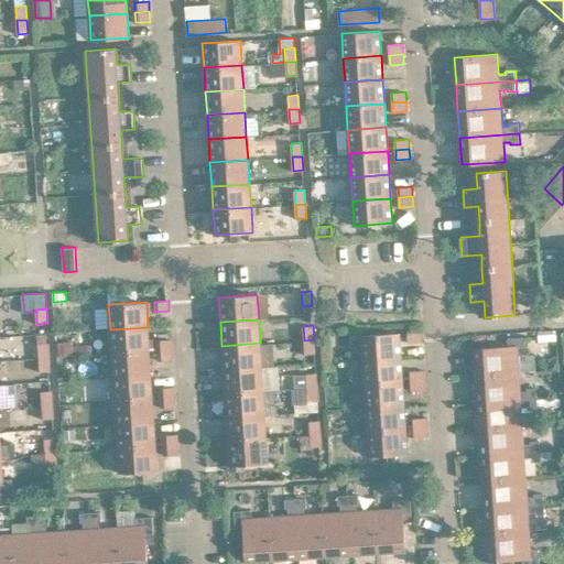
[(110,329),(111,353),(150,350),(148,327),(110,329)]
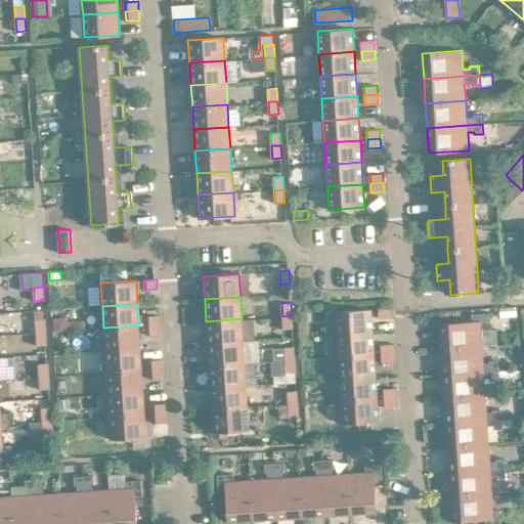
[(379,309),(380,318),(392,317),(392,308),(379,309)]
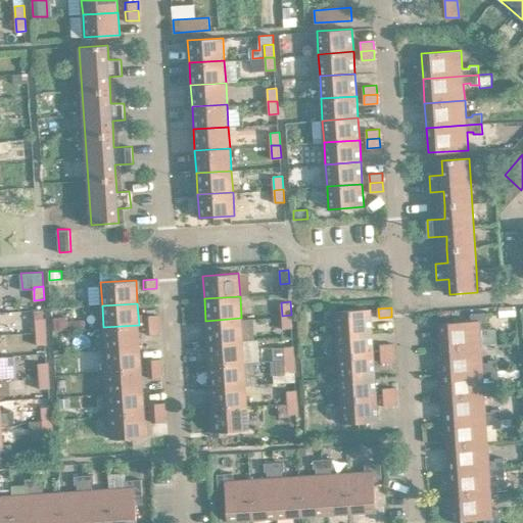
[(335,312),(337,334),(372,332),(371,308),(335,312)]
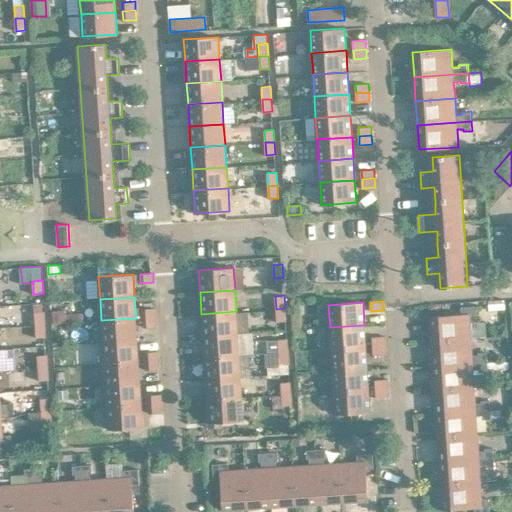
[(430,316),(431,341),(471,338),(469,322),(477,321),(476,306),(461,307),(461,314),(430,316)]
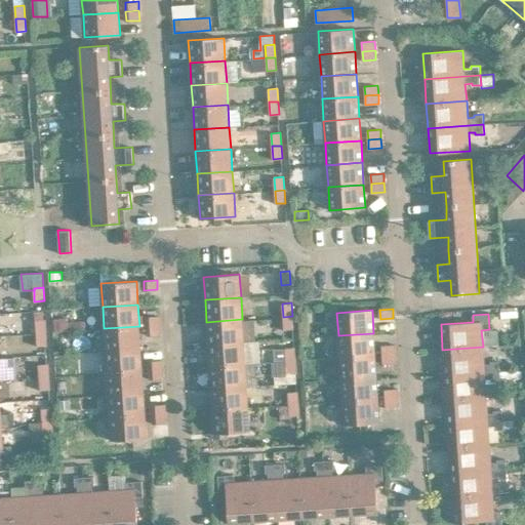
[(146,317),(147,326),(160,325),(159,316),(146,317)]
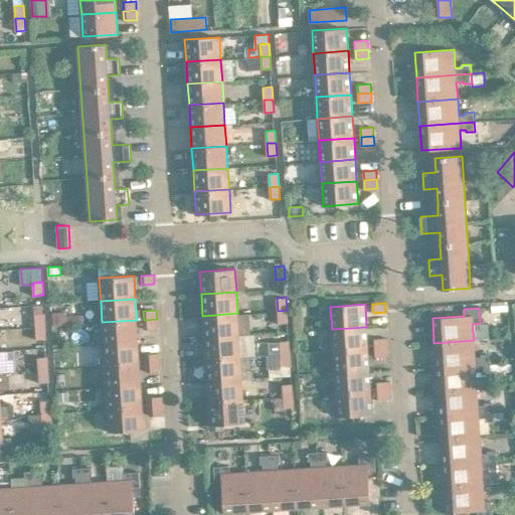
[(287,310),(278,311),(279,323),(288,323),(287,310)]
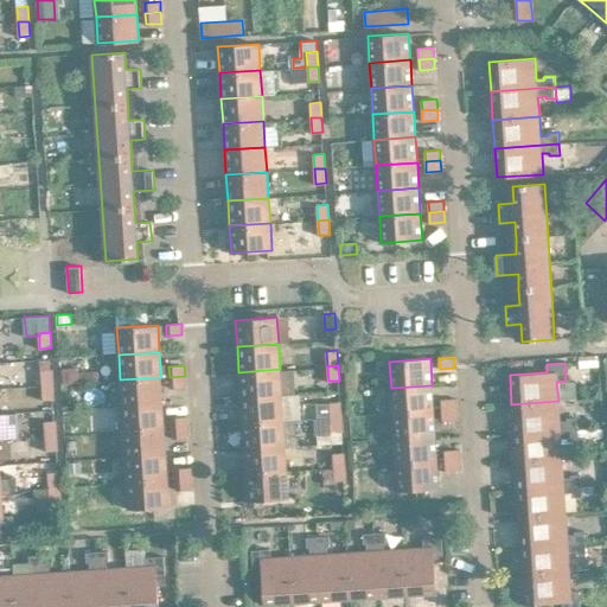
[(42,370),(42,385),(53,384),(52,369),(42,370)]
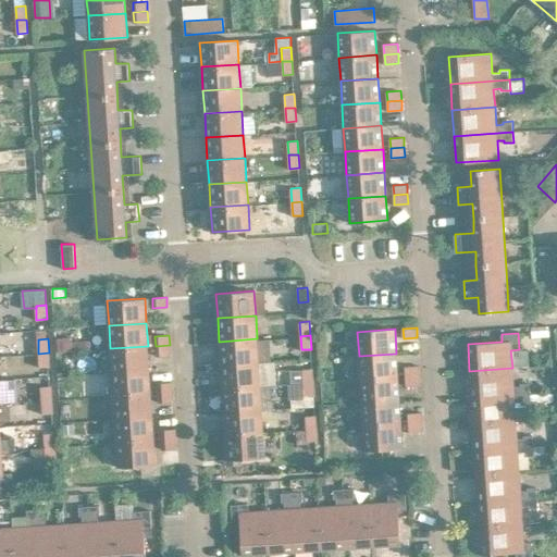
[(219,342),(221,364),(258,362),(257,338),(219,342)]
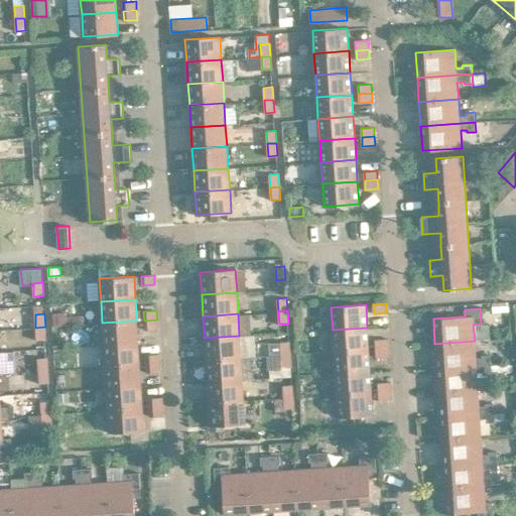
[(84,315),(67,315),(67,326),(84,326),(84,315)]
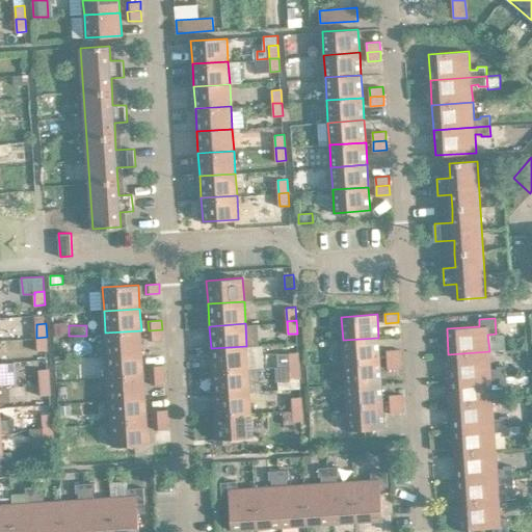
[(162,329),(149,330),(149,340),(162,339),(162,329)]
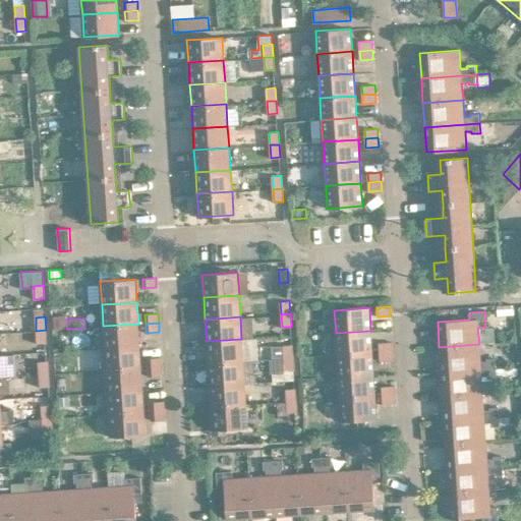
[(103,326),(104,348),(139,346),(138,324),(103,326)]
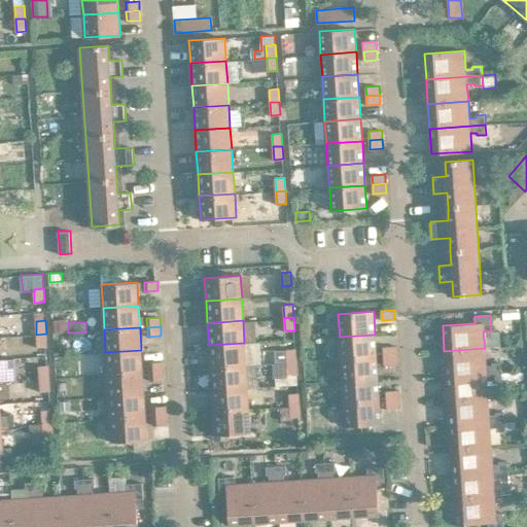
[(491,330),(483,331),(485,348),(501,347),(500,330),(491,330)]
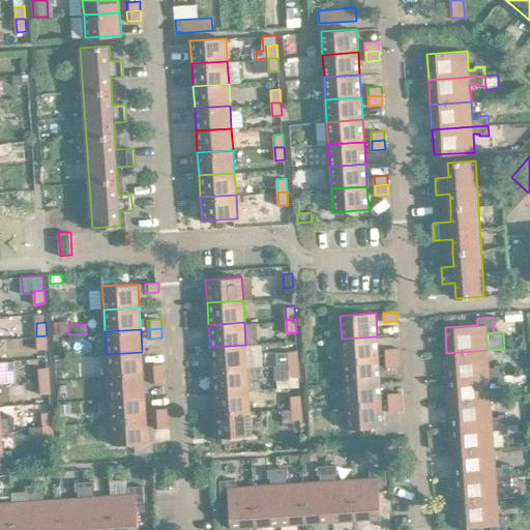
[(47,335),(36,336),(37,349),(47,349),(47,335)]
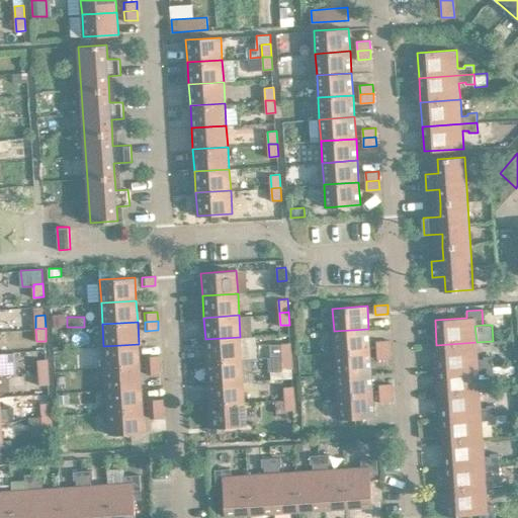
[(334,331),(335,352),(370,350),(368,329),(334,331)]
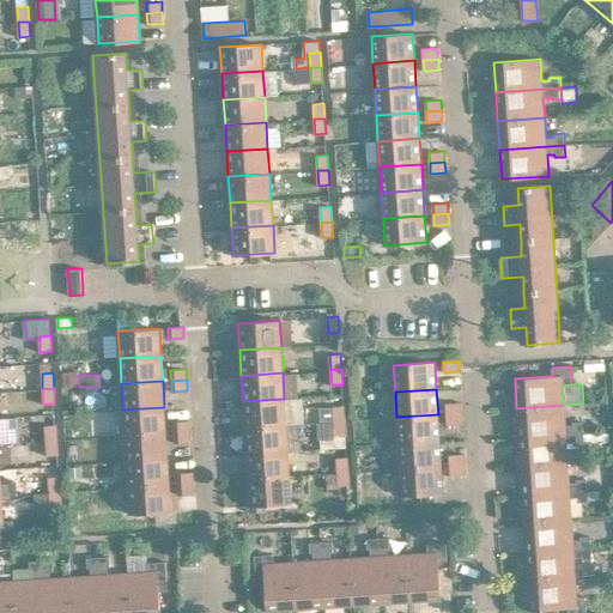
[(243,401),(244,428),(286,424),(284,399),(243,401)]
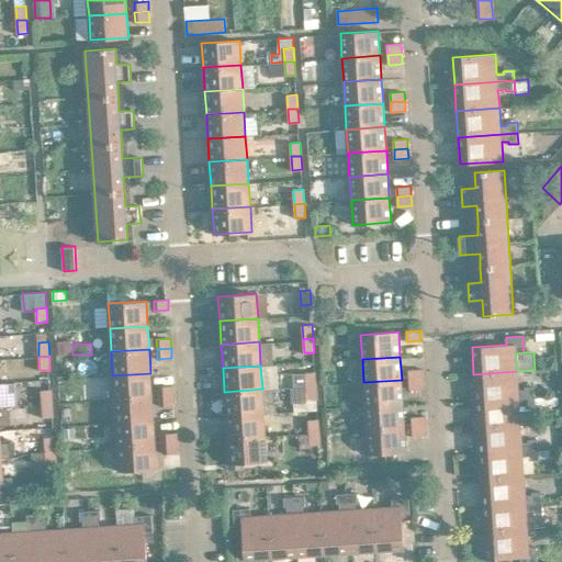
[(408,370),(409,380),(423,379),(423,369),(408,370)]
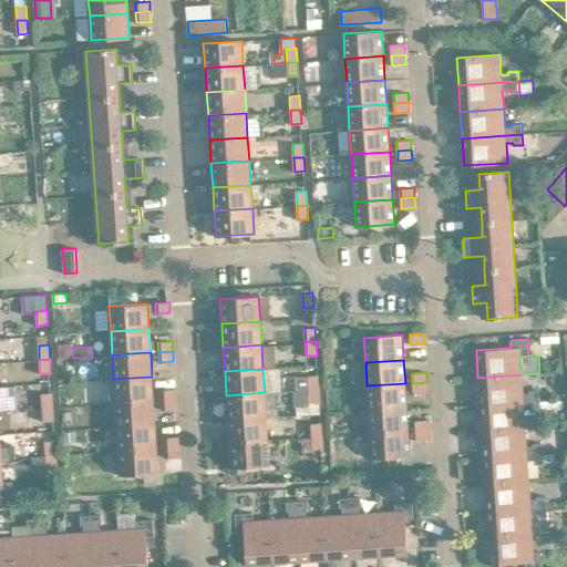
[(477,378),(480,404),(539,400),(539,390),(529,390),(529,393),(523,393),(522,374),(477,378)]
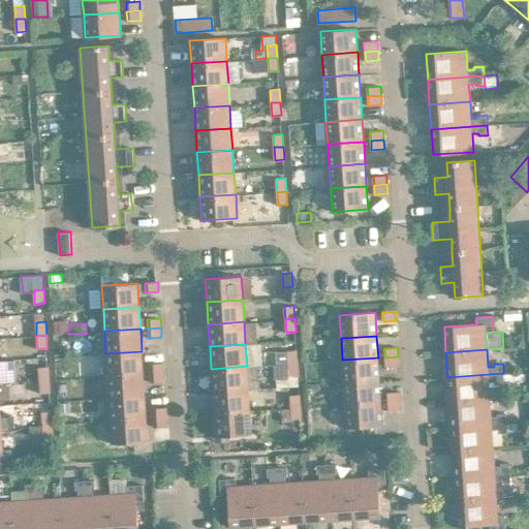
[(287,350),(288,364),(298,363),(297,350),(287,350)]
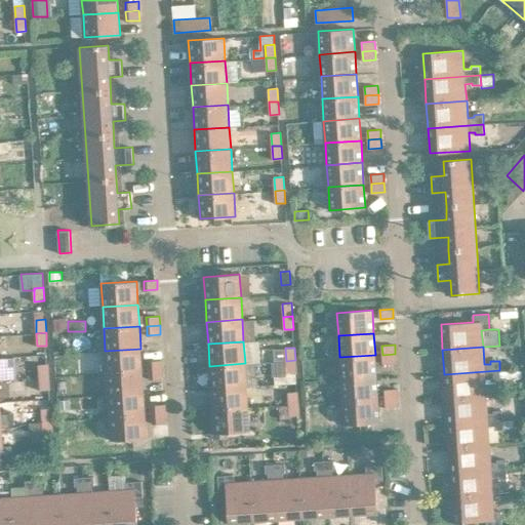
[(105,351),(107,372),(142,370),(140,349),(105,351)]
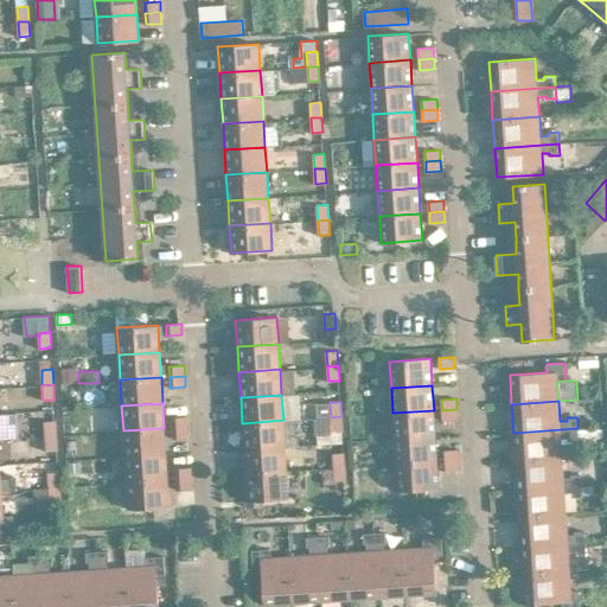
[(457,409),(442,410),(442,421),(458,420),(457,409)]
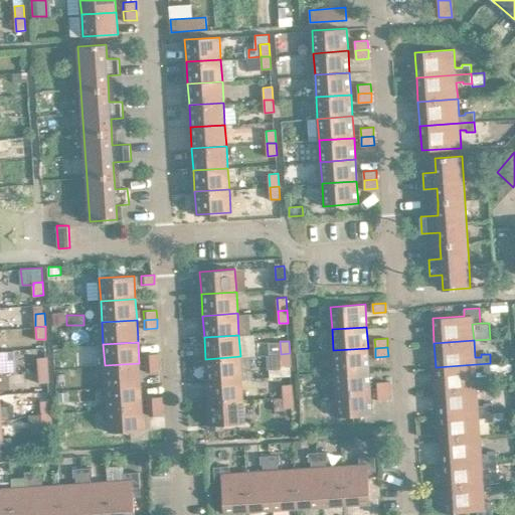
[(333,350),(334,372),(369,370),(368,348),(333,350)]
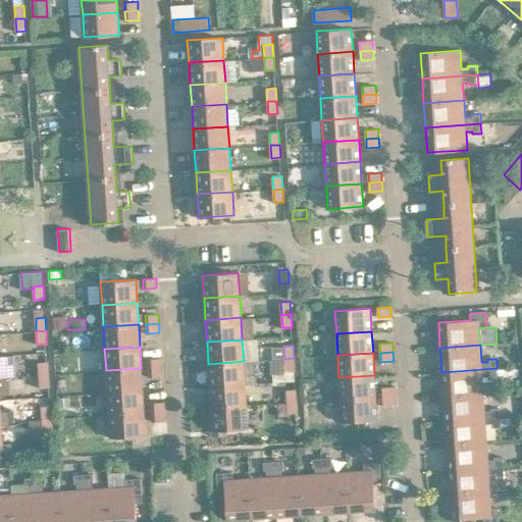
[(148,359),(149,368),(161,367),(161,358),(148,359)]
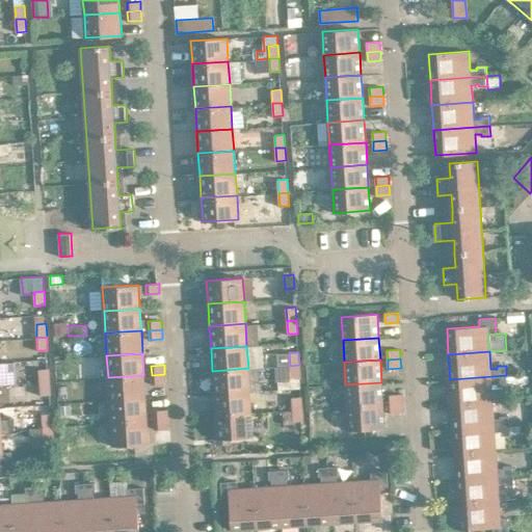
[(299,365),(290,366),(291,378),(300,378),(299,365)]
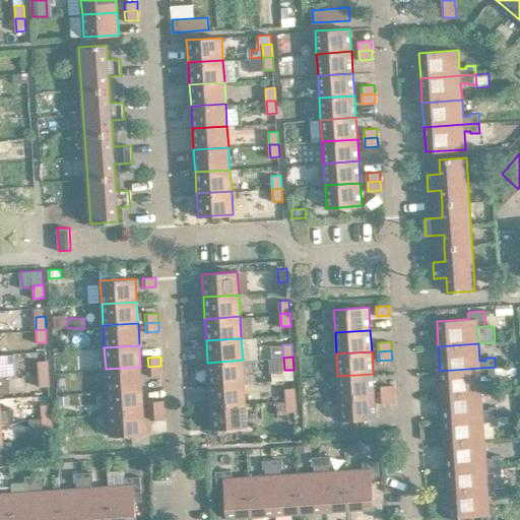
[(207,363),(209,384),(244,382),(243,360),(207,363)]
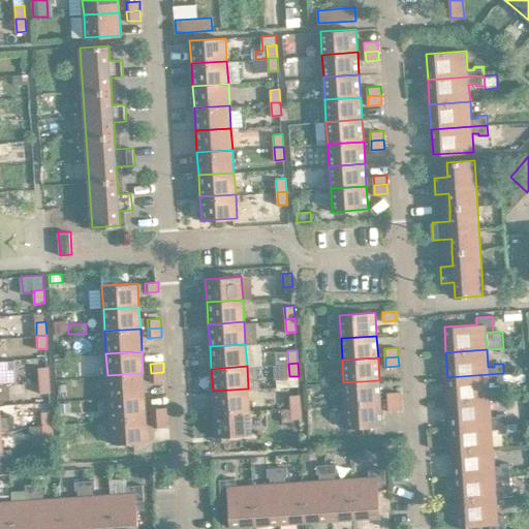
[(38,367),(39,380),(49,379),(49,367),(38,367)]
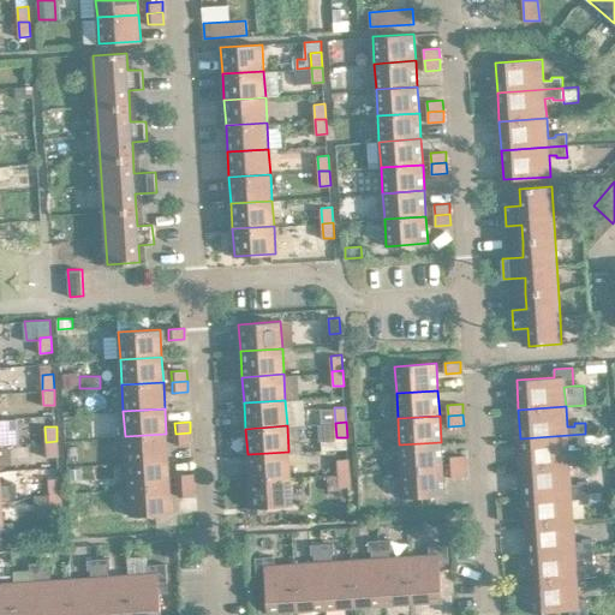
[(190,433),(175,434),(175,445),(191,443),(190,433)]
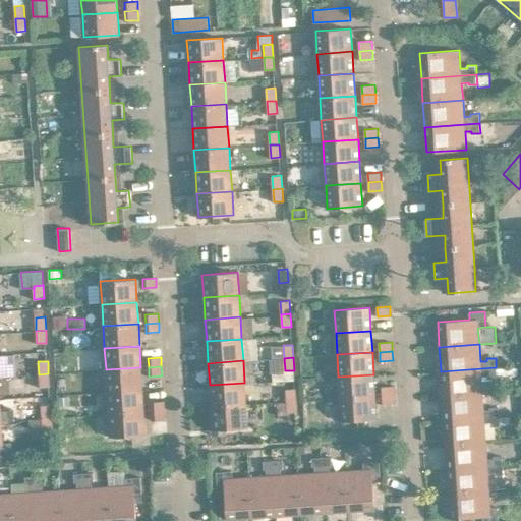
[(106,369),(107,392),(142,390),(140,367),(106,369)]
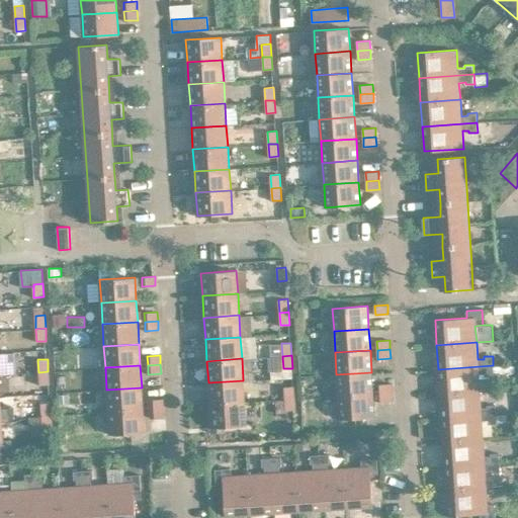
[(438,369),(439,394),(480,391),(479,374),(485,373),(485,376),(494,375),(493,365),(438,369)]
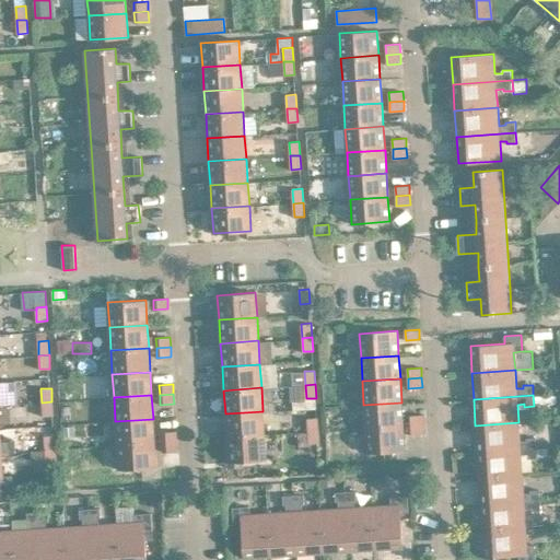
[(51,401),(42,403),(43,416),(53,416),(51,401)]
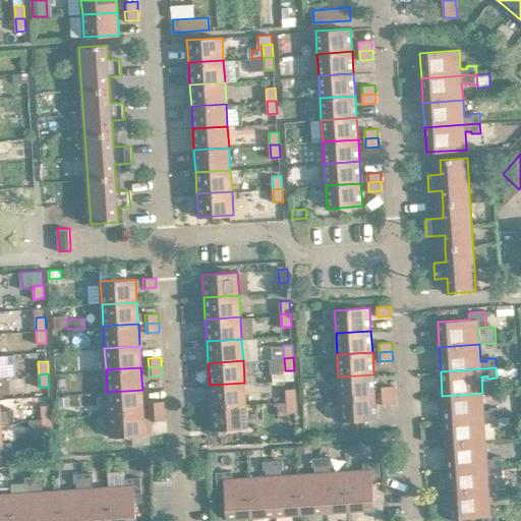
[(338,377),(340,399),(374,396),(373,374),(338,377)]
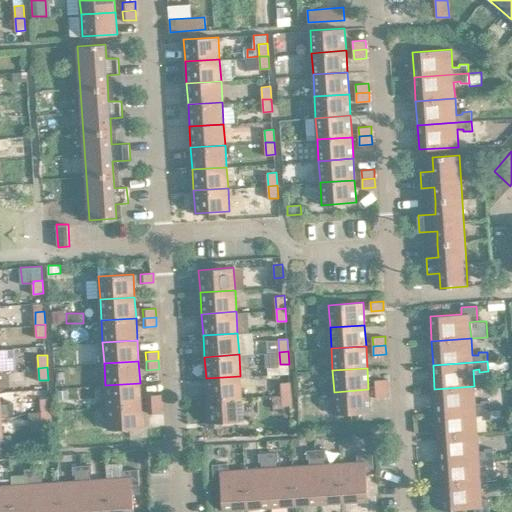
[(206,378),(207,400),(242,398),(240,376),(206,378)]
